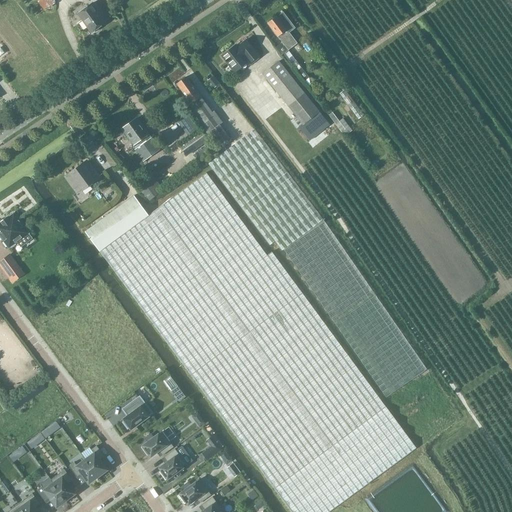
[(99,30),(99,27),(106,23),(97,11),(99,10),(93,3),(78,14),(92,33),(94,31),(96,32),(99,30)]
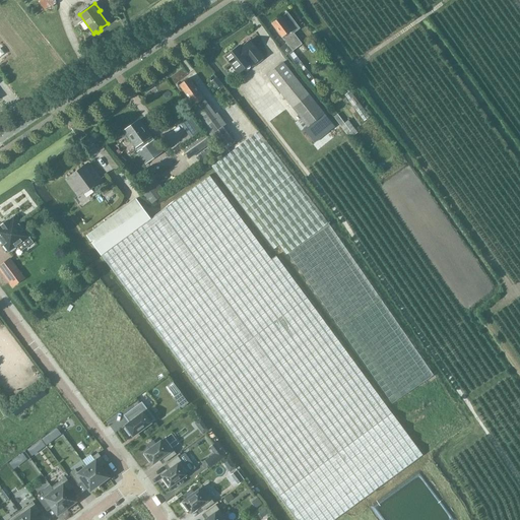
[(272,23),(287,44),(281,48),(286,56),(303,44),(295,34),(300,28),(287,13),(282,17),(281,17),(272,23)]
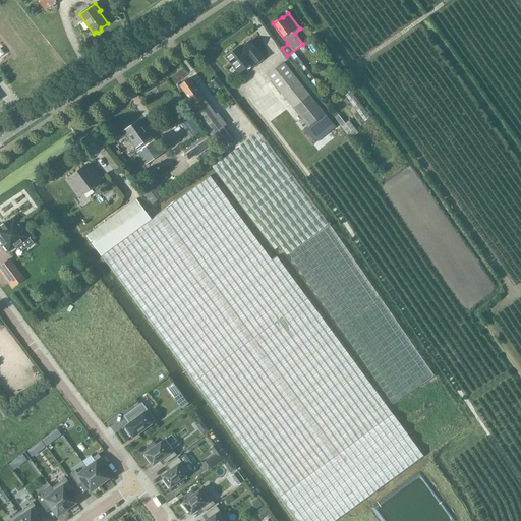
[(254,64),(264,57),(250,41),(241,48),(240,46),(226,57),(229,62),(228,62),(230,64),(230,63),(236,70),(250,59),(254,64)]
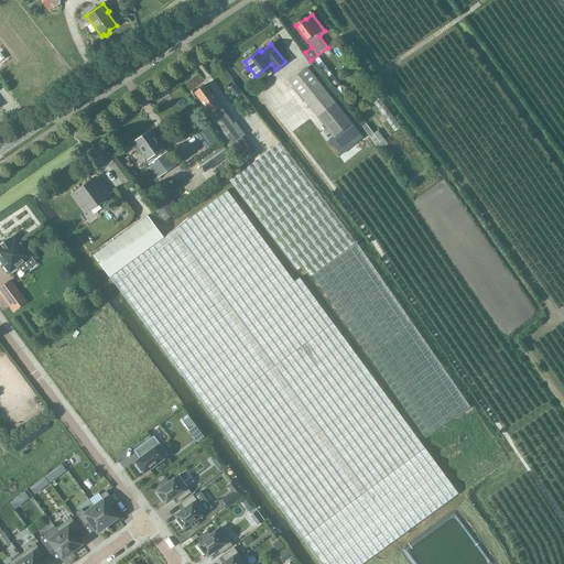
[(323,54),(320,57),(329,71),(334,67),(323,54)]
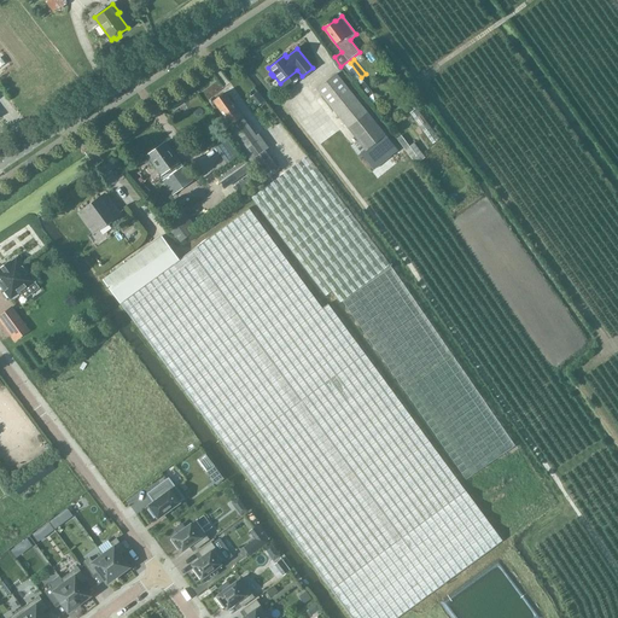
[(318,89),(357,141),(351,146),(359,156),(362,153),(374,170),(397,152),(337,74),(318,89)]
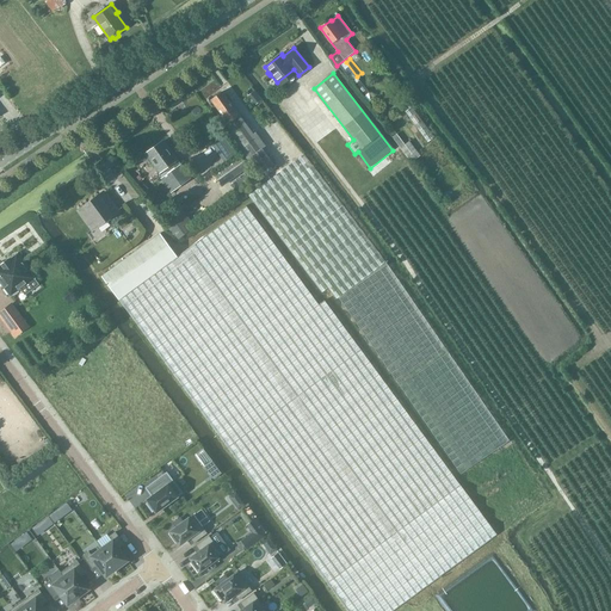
[(353,73),(347,76),(352,84),(363,97),(369,92),(353,73)]
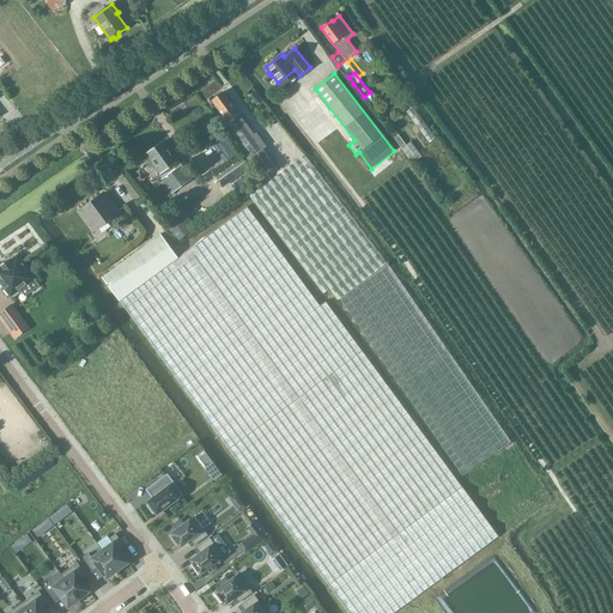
[(297,87),(292,96),(299,101),(304,92),(297,87)]
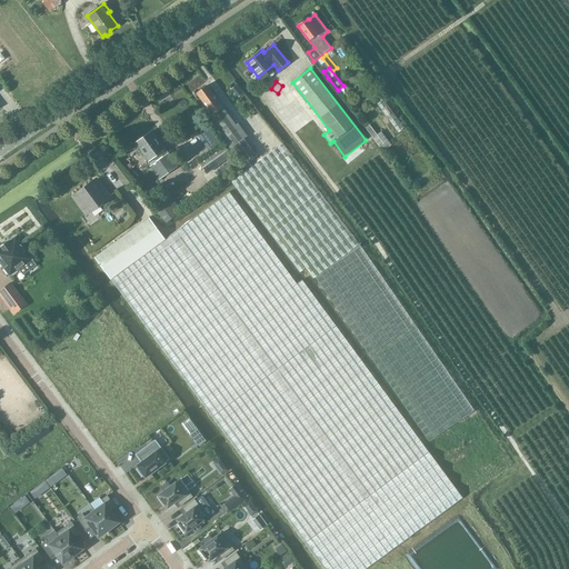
[(223,136),(222,137),(231,149),(236,146),(248,163),(258,157),(245,139),(248,137),(239,123),(236,126),(207,86),(197,93),(207,107),(205,109),(223,136)]
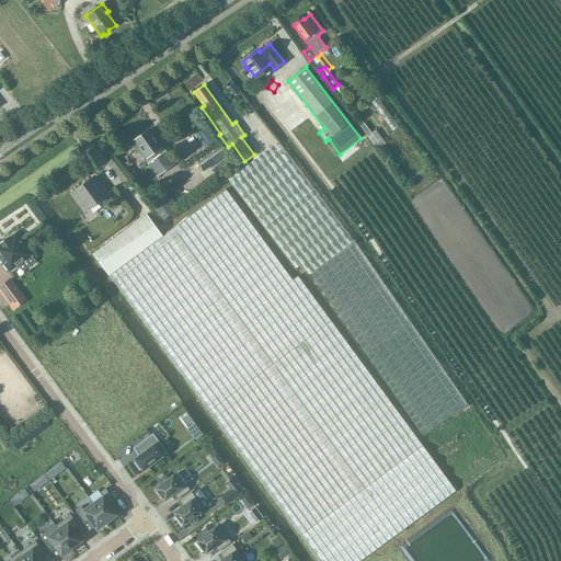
[(198,124),(208,140),(217,135),(208,118),(198,124)]
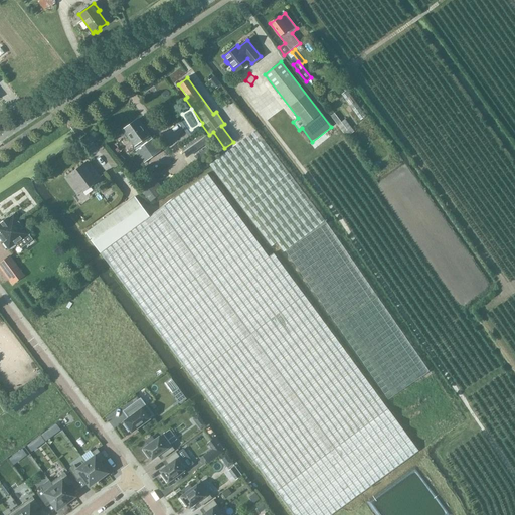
[(350,141),(354,139),(351,134),(354,131),(345,119),(342,122),(335,113),(332,116),(350,141)]
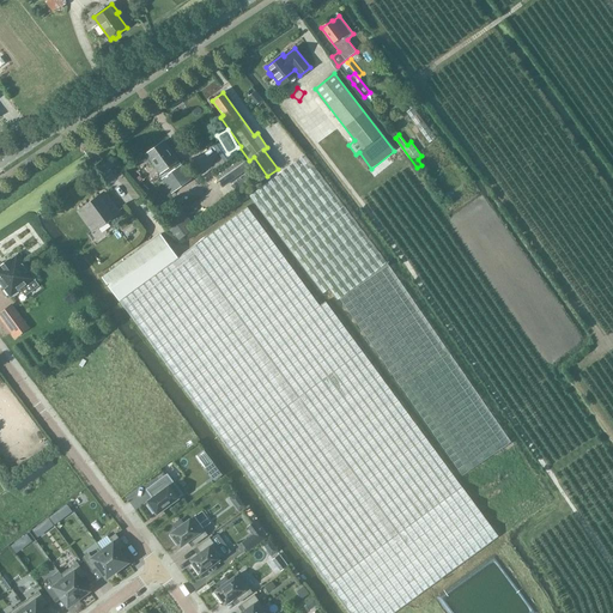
[(173,193),(192,178),(164,141),(146,155),(162,176),(161,177),(173,193)]
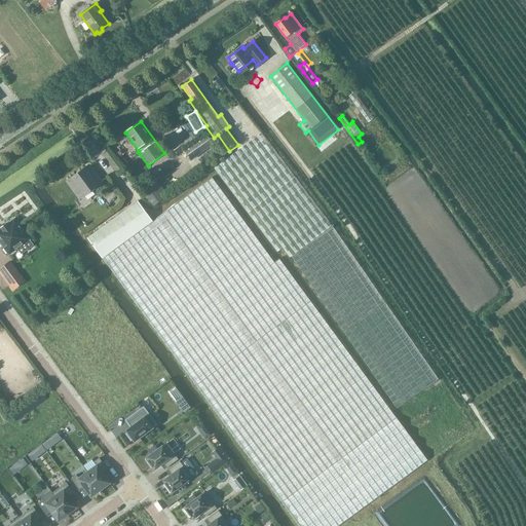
[(208,133),(183,150),(191,161),(215,144),(208,133)]
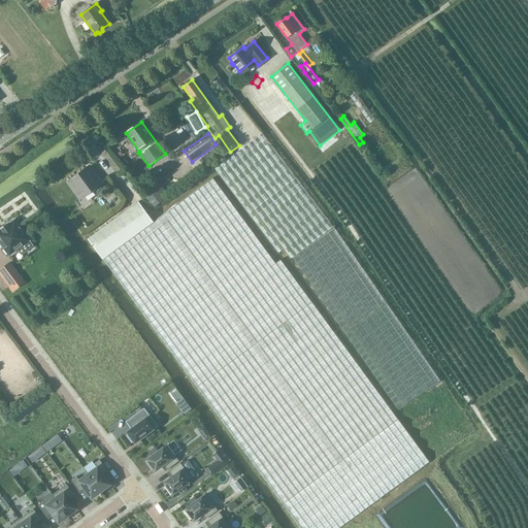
[(263,133),(216,169),(278,253),(281,252),(284,249),(291,259),(296,265),(378,380),(399,408),(441,380),(423,353),(390,306),(345,242),(342,239),(334,227),(281,156),(263,133)]
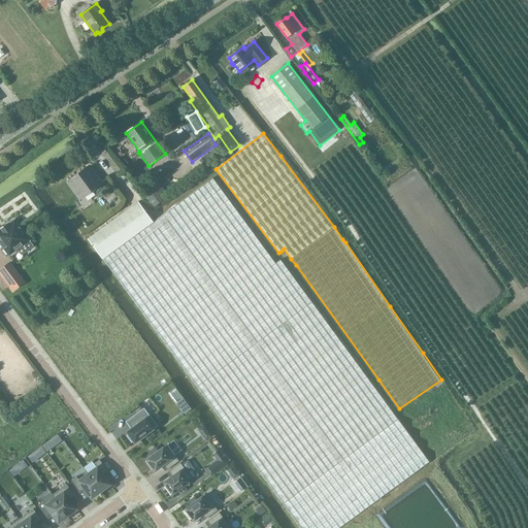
[(84,196),(102,183),(91,167),(72,180),(84,196)]
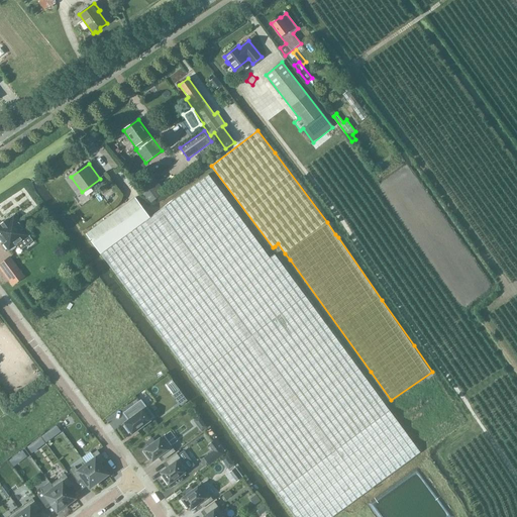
[(389,410),(362,372),(275,254),(270,257),(209,175),(150,217),(135,198),(86,234),(101,253),(252,460),(294,516),(333,516),(421,452),(389,410)]
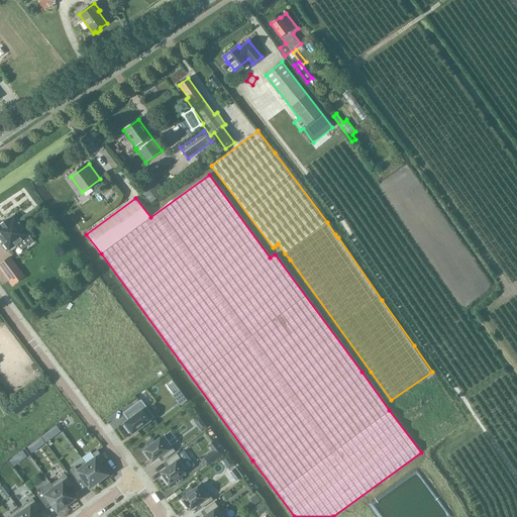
[(138,188),(150,203),(167,192),(154,176),(138,188)]
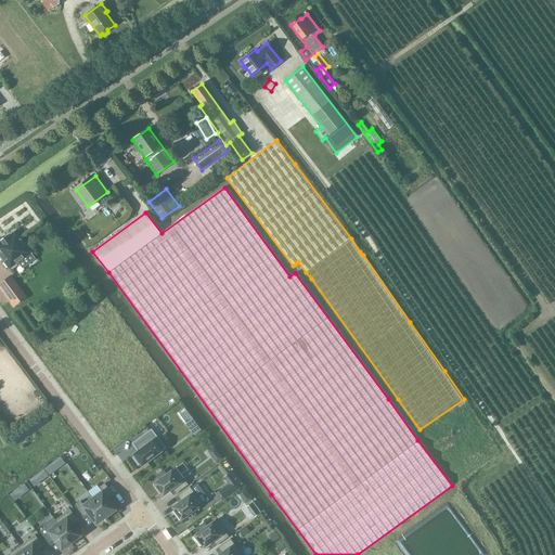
[(31,254),(31,253),(16,232),(15,231),(8,237),(7,236),(2,240),(1,241),(2,241),(0,242),(0,256),(10,269),(23,259),(24,261),(33,255),(31,254)]
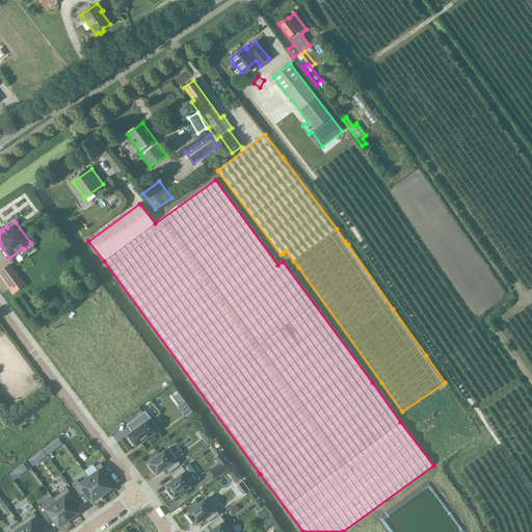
[(0,275),(14,294),(24,286),(9,265),(0,271),(0,275)]
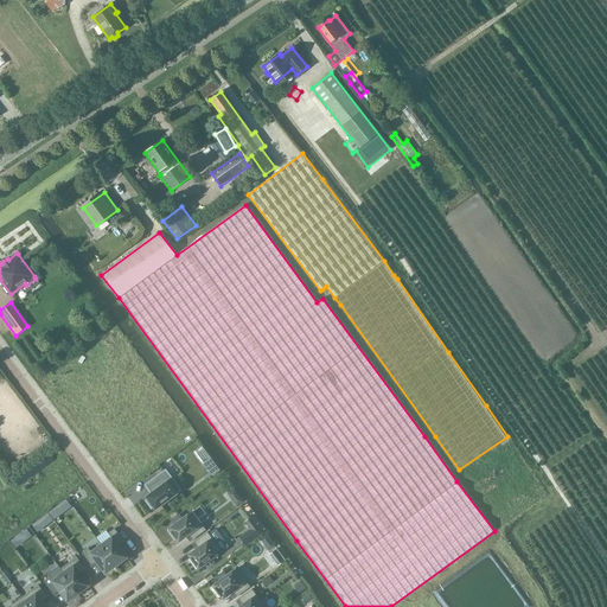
[(74,342),(68,345),(72,351),(78,347),(74,342)]
